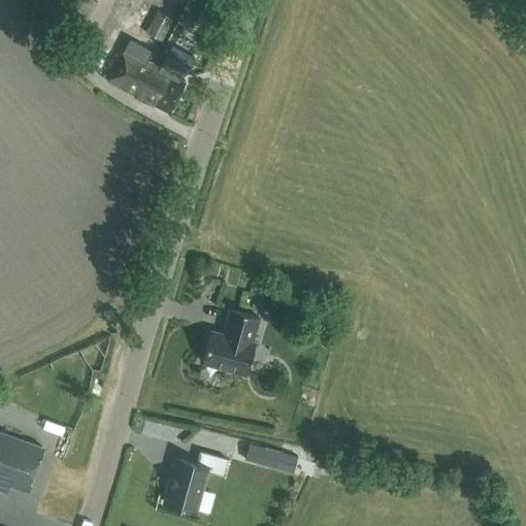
[(161,12),(149,34),(163,42),(175,21),(161,12)]
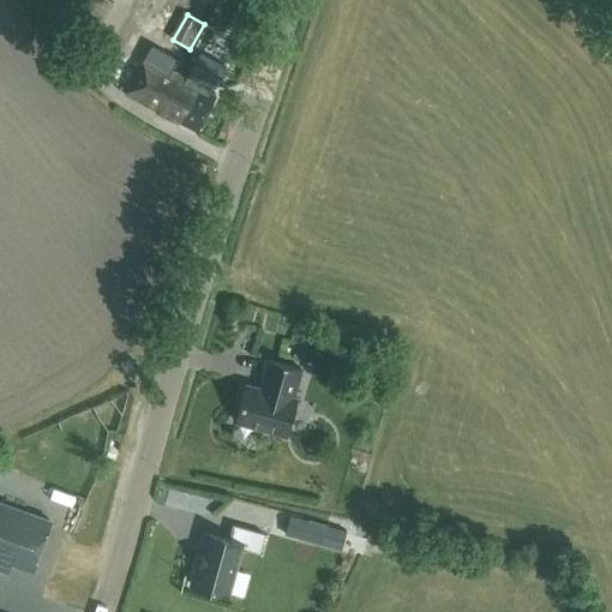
[(145,58),(126,94),(197,133),(217,97),(145,58)]
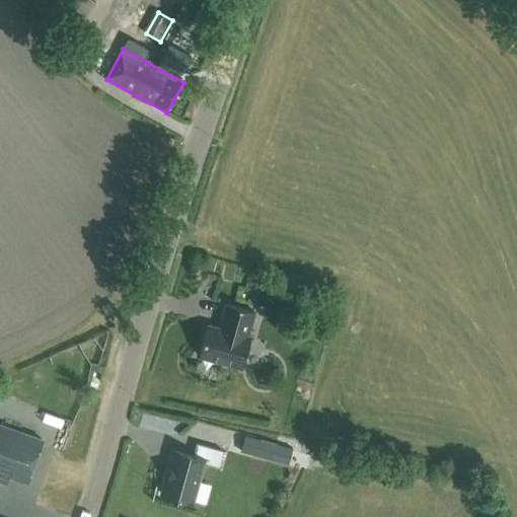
[(200,356),(243,368),(251,338),(247,337),(254,311),(227,303),(222,320),(224,320),(221,328),(208,325),(200,356)]
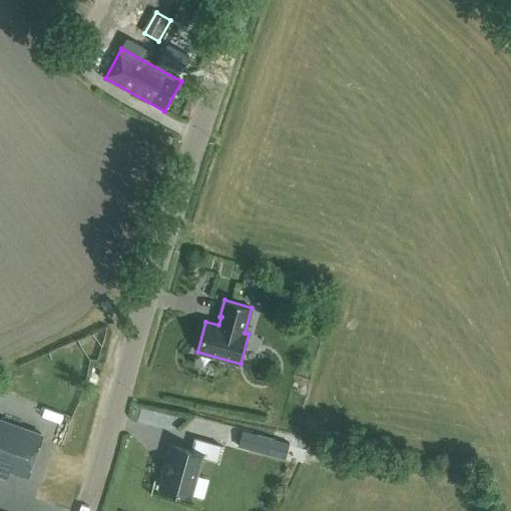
[(0,420),(0,467),(27,478),(42,435),(0,420)]
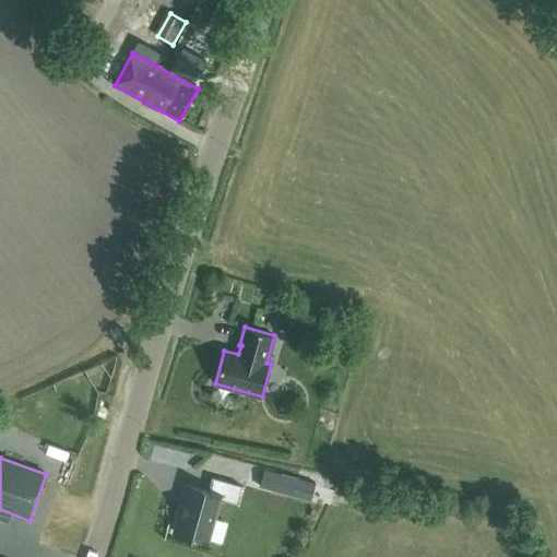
[(260,488),(295,497),(300,478),(265,469),(260,488)]
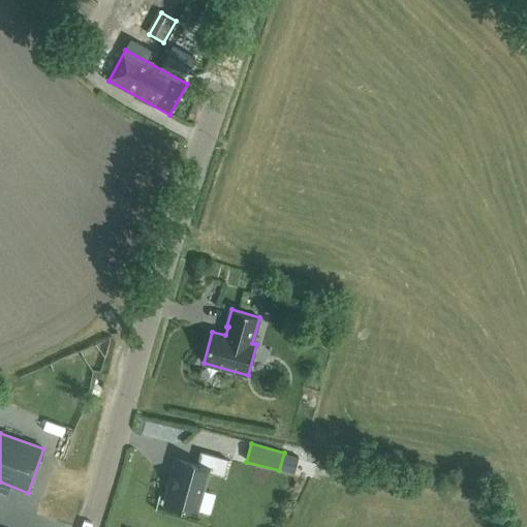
[(199,467),(179,461),(171,488),(173,489),(167,505),(197,515),(210,472),(226,477),(230,462),(203,454),(199,467)]
